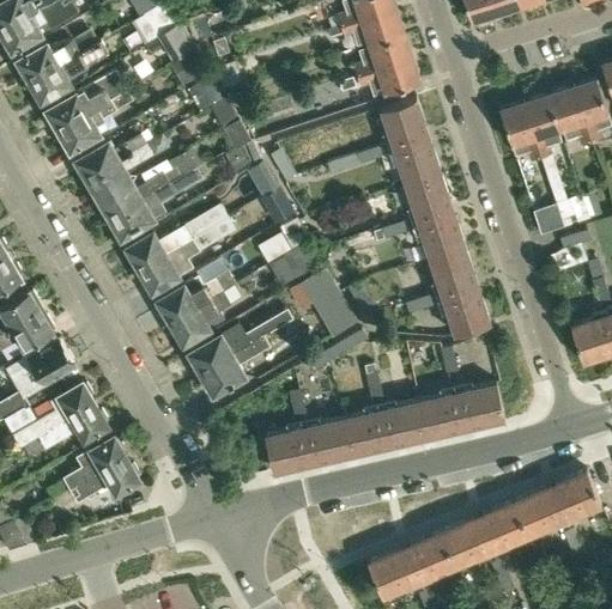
[(11,52),(42,32),(78,12),(72,1),(74,0),(49,0),(0,29),(0,34),(2,38),(0,40),(6,49),(8,48),(11,52)]
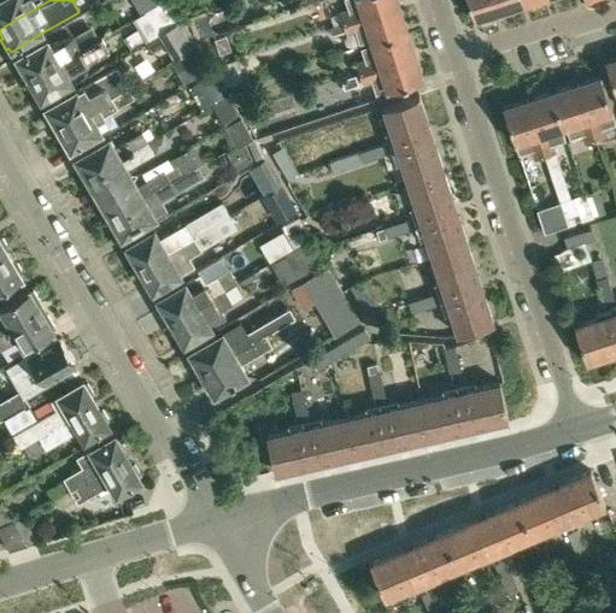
[(0,29),(50,0),(3,0),(0,3),(0,29)]
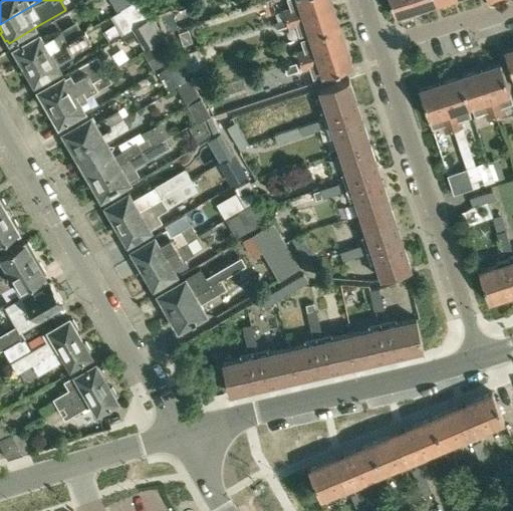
[(107,0),(116,15),(138,2),(136,0),(107,0)]
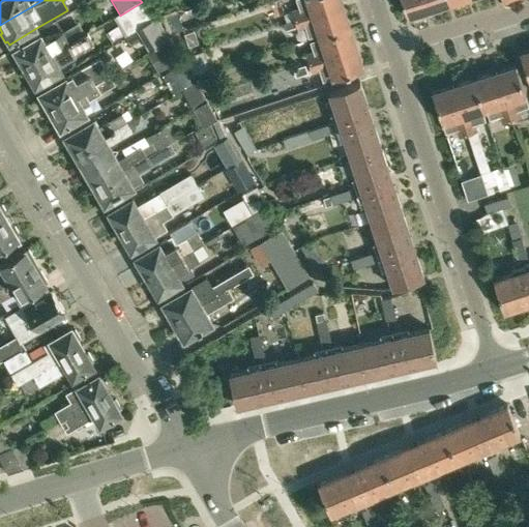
[(124,38),(136,31),(156,20),(145,0),(142,2),(120,16),(113,20),(124,38)]
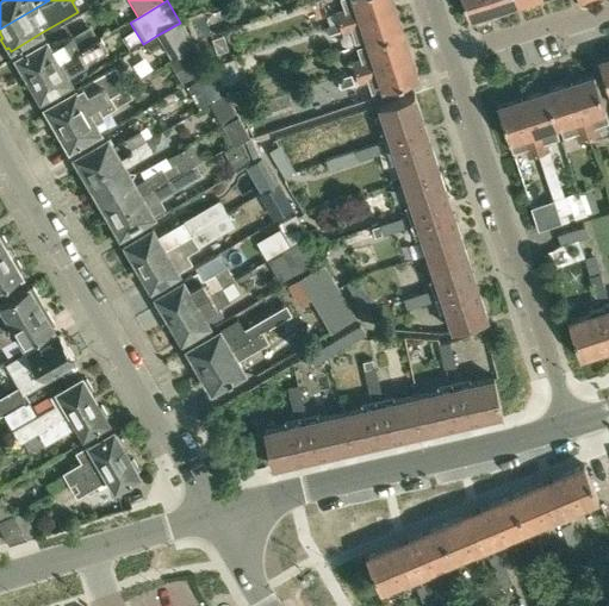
[(192,13),(187,0),(172,0),(178,17),(192,13)]
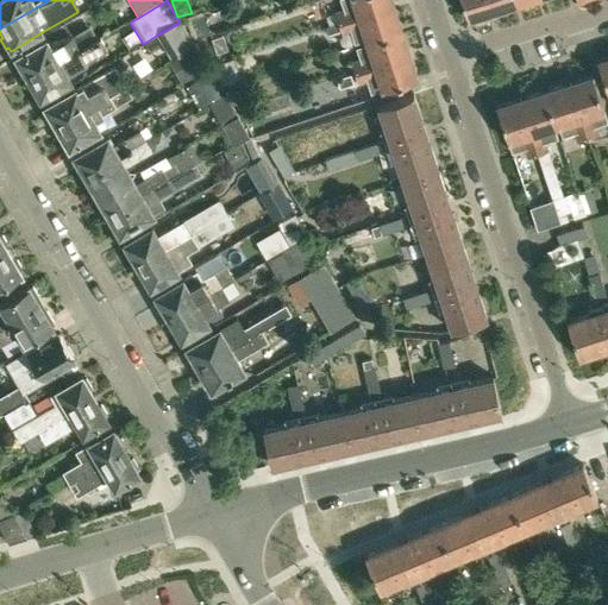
[(390,0),(343,0),(339,1),(343,13),(334,16),(337,25),(393,6),(390,0)]
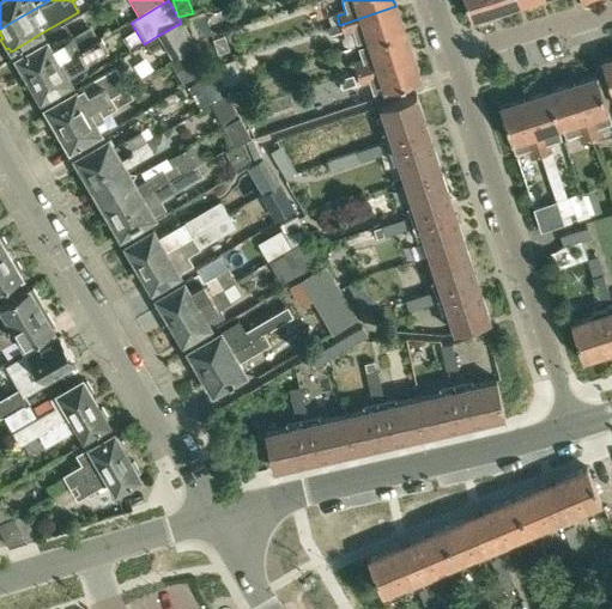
[(462,0),(471,22),(494,14),(489,0),(462,0)]
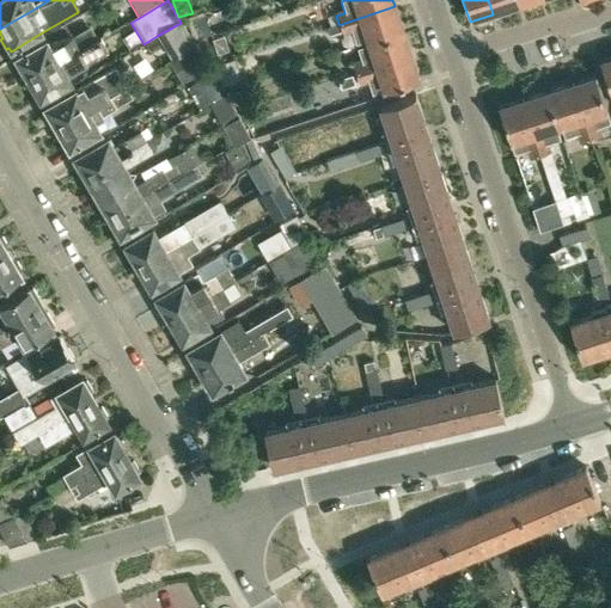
[(515,7),(513,0),(488,0),(493,14),(515,7)]
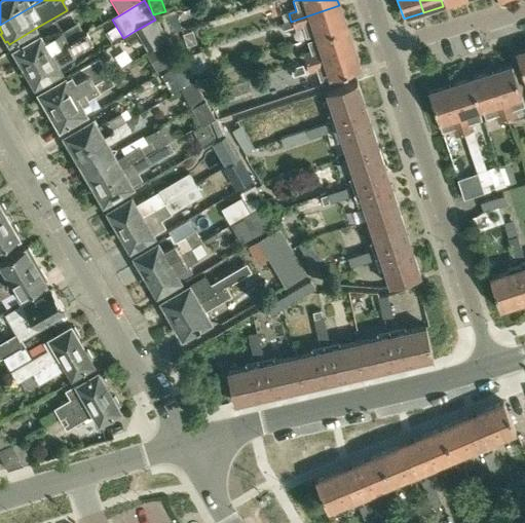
[(283,35),(294,31),(295,32),(302,30),(305,39),(346,26),(339,5),(291,22),(279,26),(283,35)]
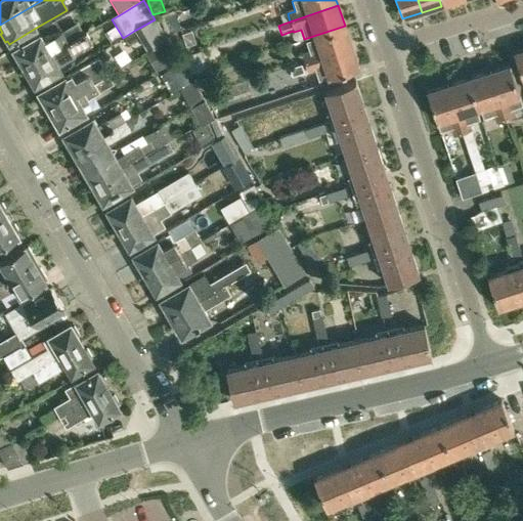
[(158,16),(165,36),(180,32),(174,11),(158,16)]
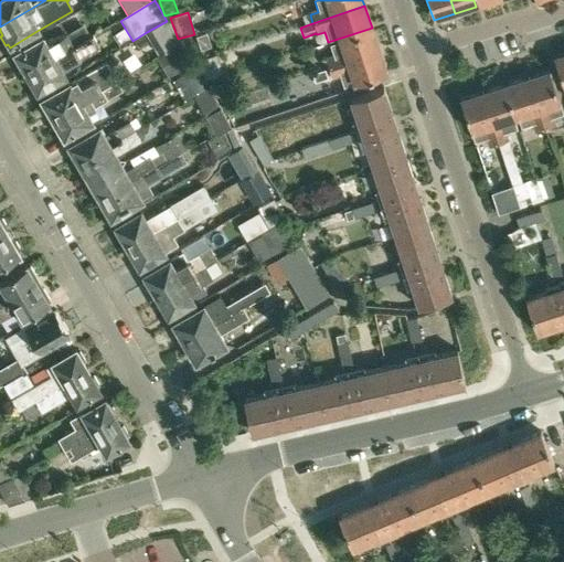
[(179,44),(167,21),(145,33),(158,57),(179,44)]
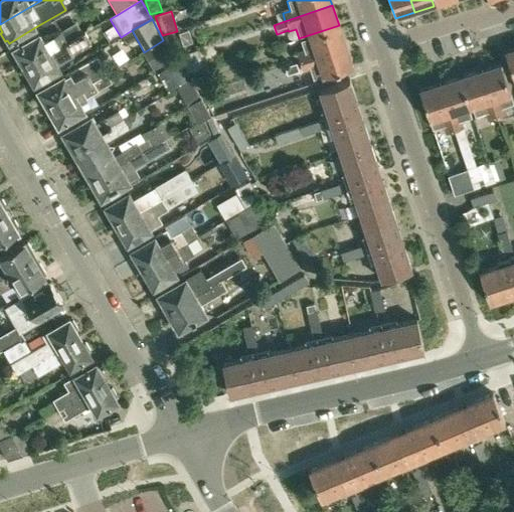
[(346,47),(340,28),(300,41),(304,53),(297,55),(299,62),(346,47)]
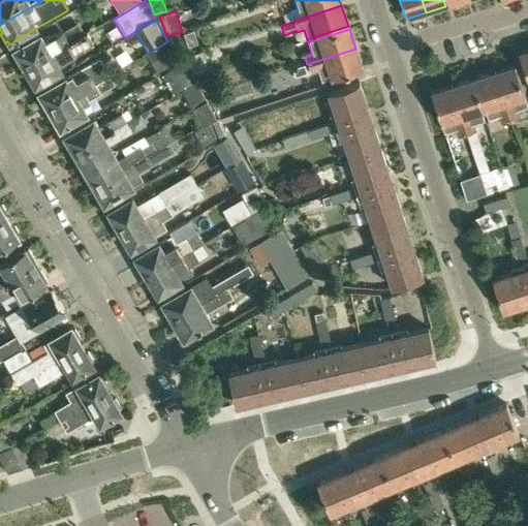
[(67,44),(24,69),(27,75),(26,76),(30,86),(32,85),(34,88),(63,71),(59,65),(92,44),(85,33),(67,44)]
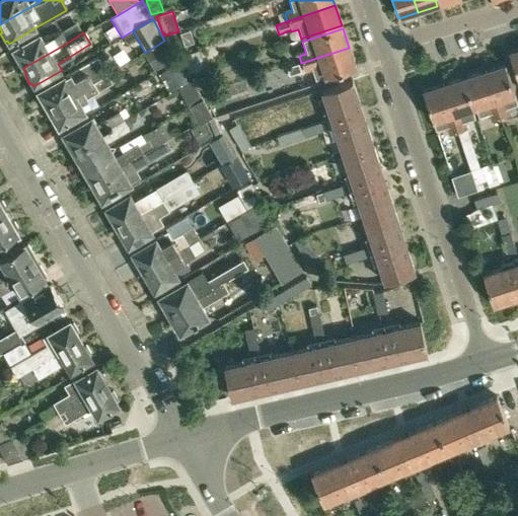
[(190,32),(179,35),(183,49),(194,46),(190,32)]
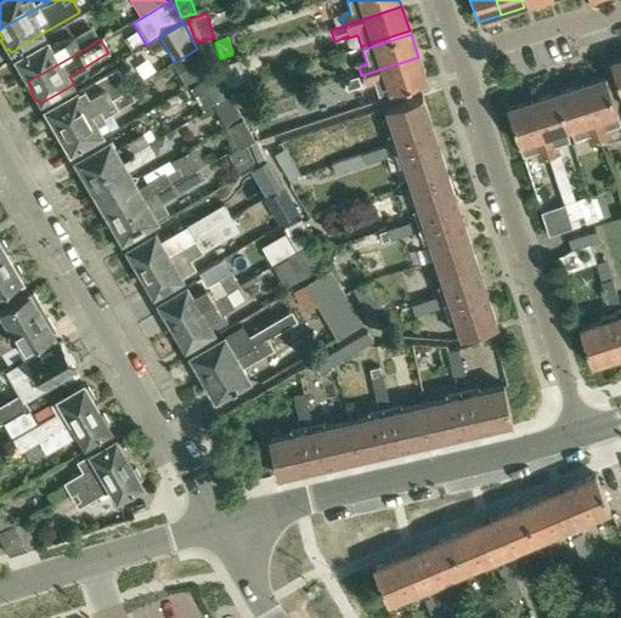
[(23,74),(28,81),(79,52),(73,41),(62,47),(60,44),(52,49),(49,41),(28,54),(16,61),(17,63),(15,64),(21,75),(23,74)]
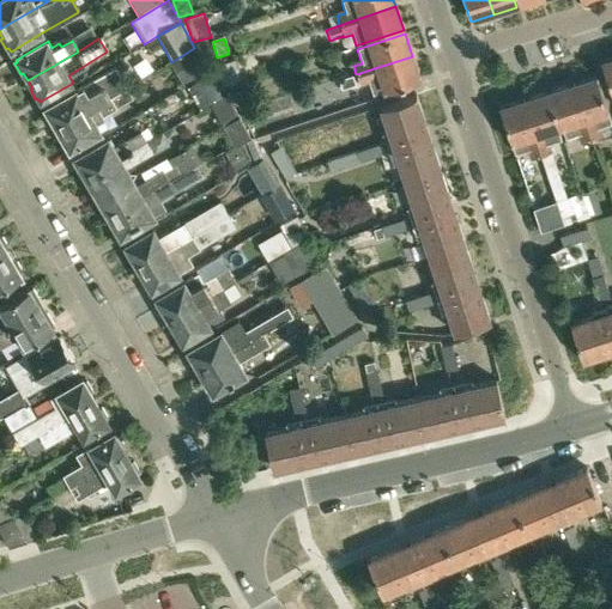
[(420,81),(412,56),(356,74),(359,87),(369,84),(373,97),(420,81)]
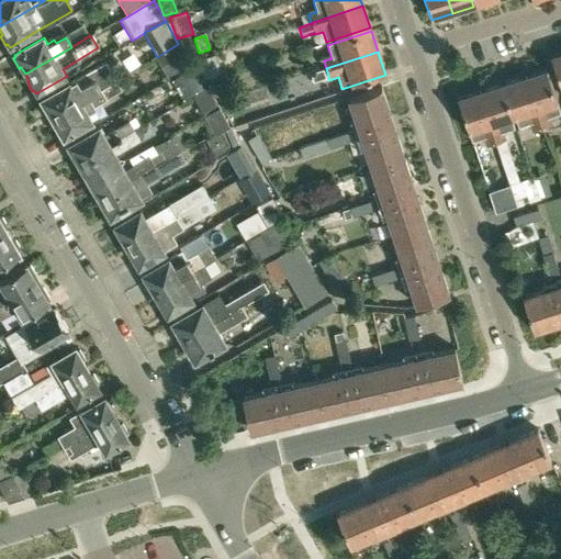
[(560,55),(551,59),(560,91),(560,90),(560,55)]
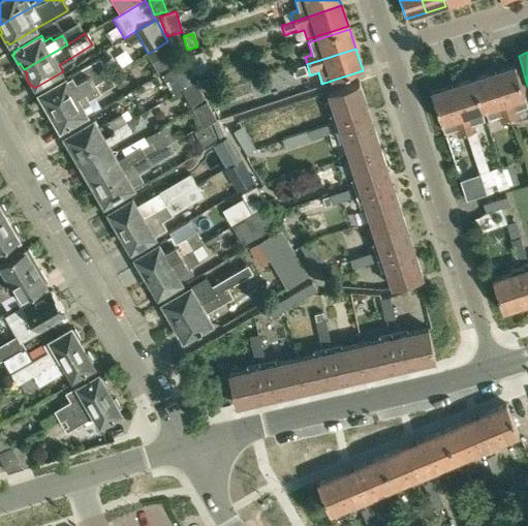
[(203,54),(185,59),(191,78),(209,72),(203,54)]
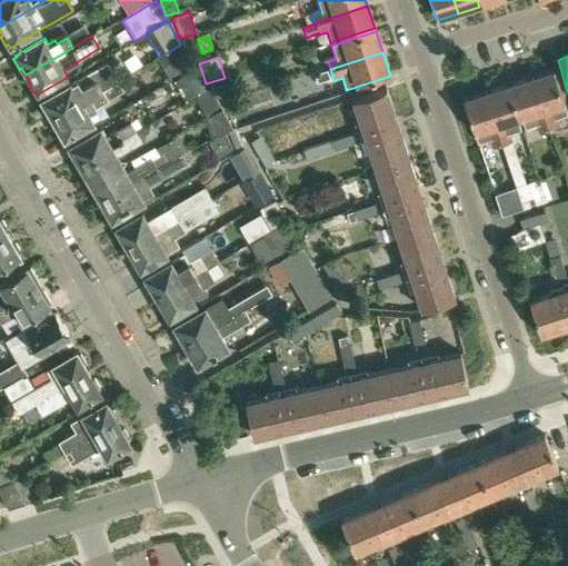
[(208,91),(196,69),(172,81),(185,105),(195,99),(208,91)]
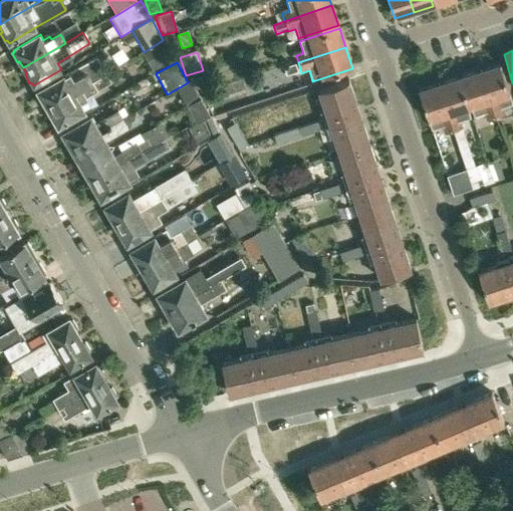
[(295,66),(283,70),(286,77),(297,73),(295,66)]
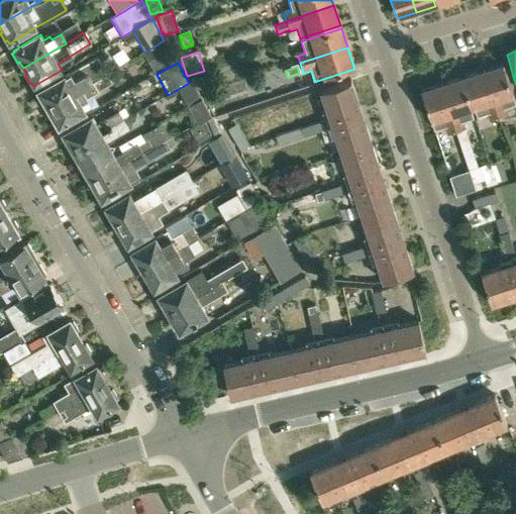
[(507,117),(505,109),(515,106),(512,97),(503,67),(483,74),(498,120),(507,117)]
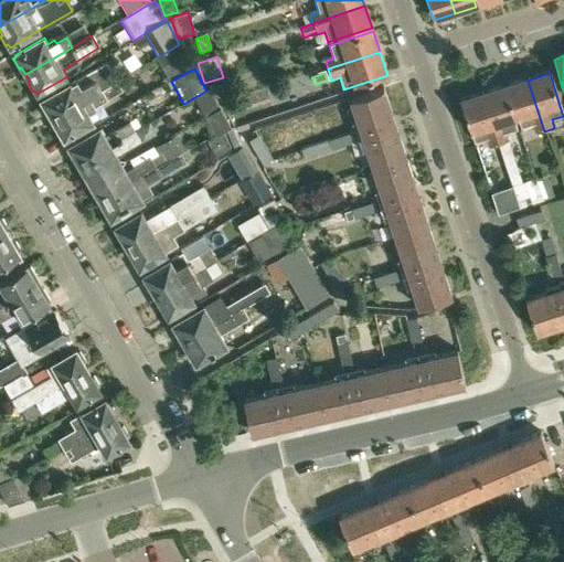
[(528,81),(508,86),(521,129),(532,126),(534,135),(544,131),(528,81)]
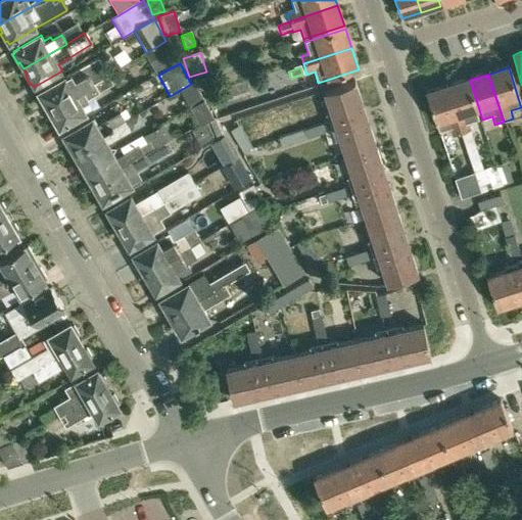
[(45,105),(48,111),(92,86),(86,76),(72,84),(66,77),(49,87),(38,93),(40,96),(38,97),(43,106),(45,105)]
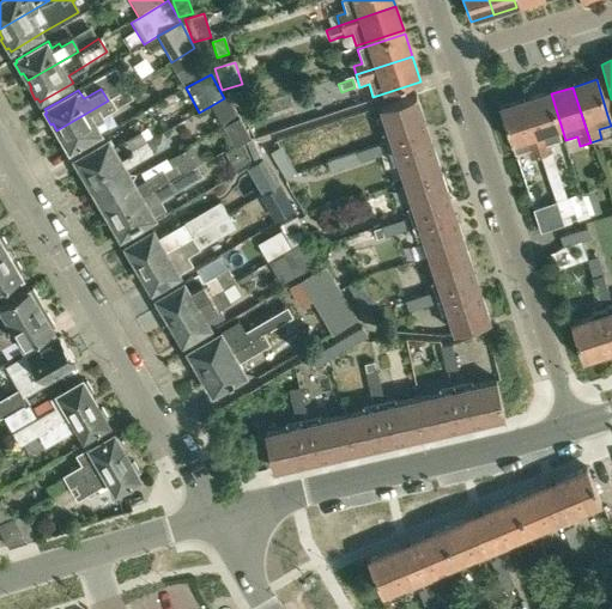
[(103,131),(108,128),(102,119),(132,101),(126,90),(114,97),(108,101),(56,131),(61,138),(59,139),(65,150),(67,148),(68,151),(78,146),(103,132),(103,131)]
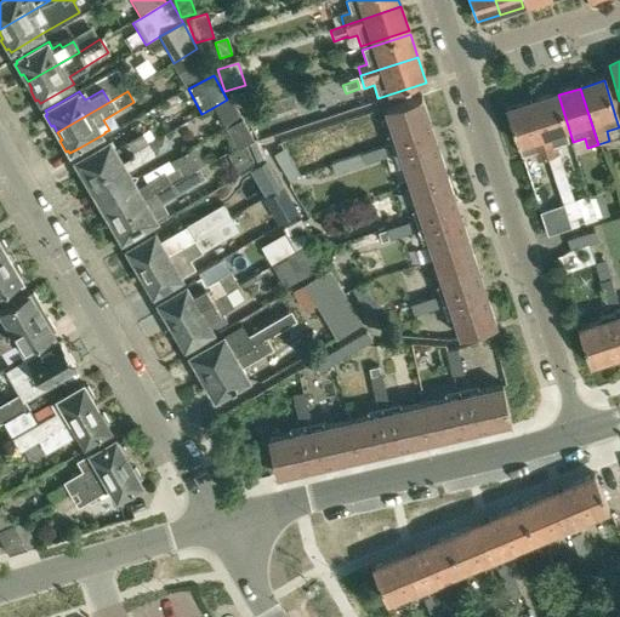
[(248,92),(233,97),(238,114),(243,113),(243,114),(254,110),(248,92)]
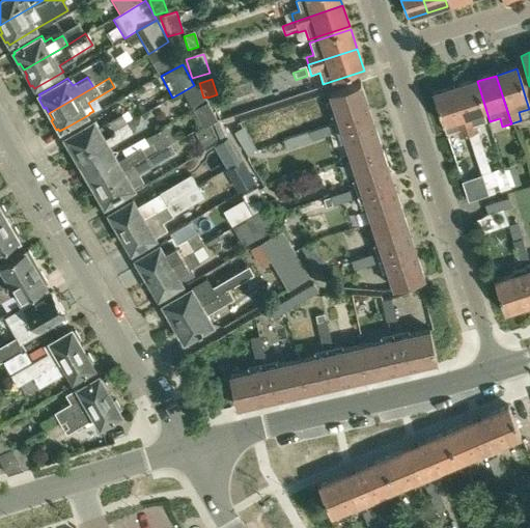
[(485,122),(482,114),(473,83),(454,88),(470,138),(477,135),(475,127),(485,122)]
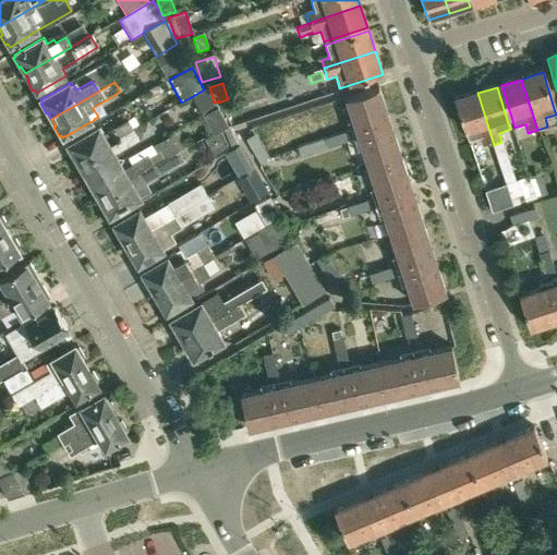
[(202,118),(203,117),(217,109),(205,89),(204,89),(191,97),(202,118)]
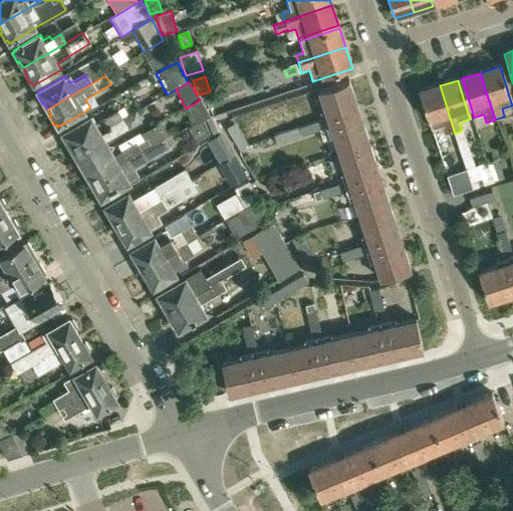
[(319,92),(339,154),(368,145),(348,82),(319,92)]
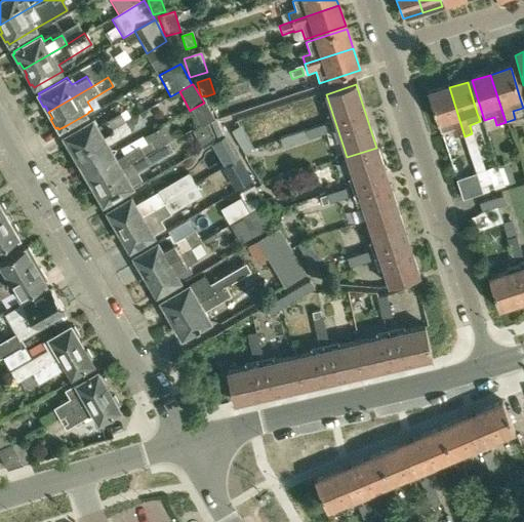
[(454,139),(465,136),(449,87),(428,94),(440,134),(451,131),(454,139)]
